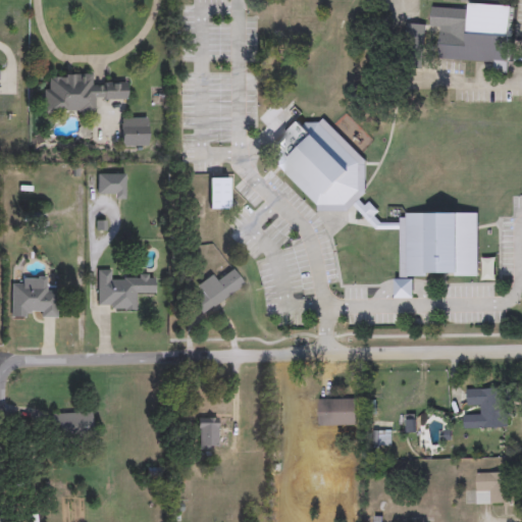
[(439,60),(440,28),(430,28),(431,8),(469,10),(469,2),(462,2),(462,0),(500,0),(500,5),(512,6),(509,73),(494,72),(494,62),(439,60)]
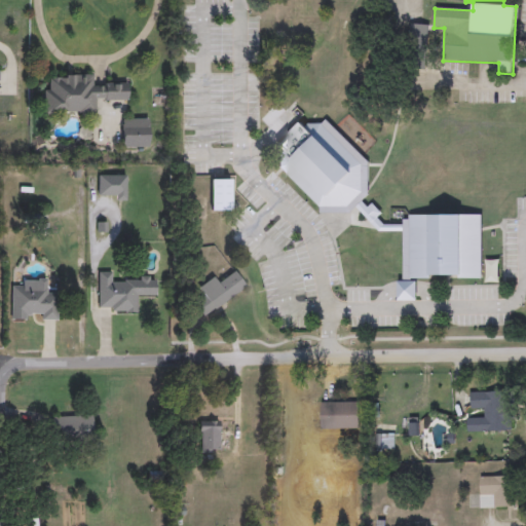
[(426,26),(426,42),(410,42),(410,26),(426,26)]
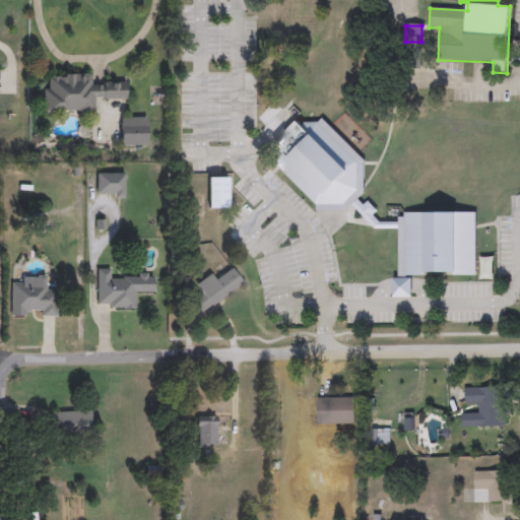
[(44,114),(44,84),(50,84),(50,74),(91,74),(91,83),(126,83),(126,101),(93,101),(93,114),(44,114)]
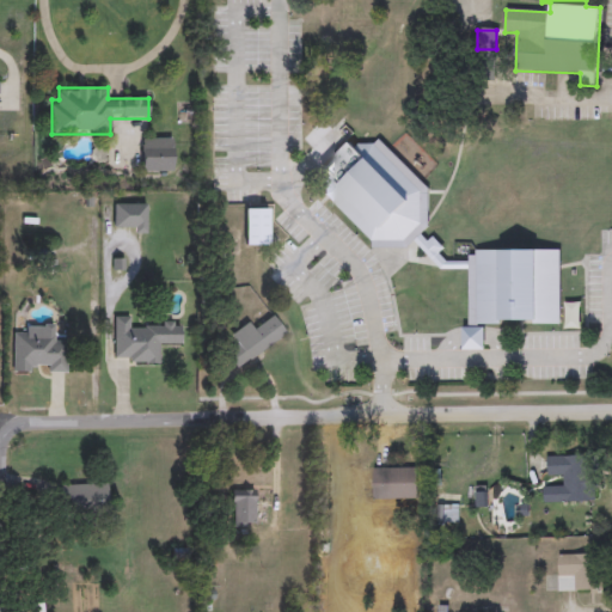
[(172,139),(172,171),(141,171),(141,139),(172,139)]
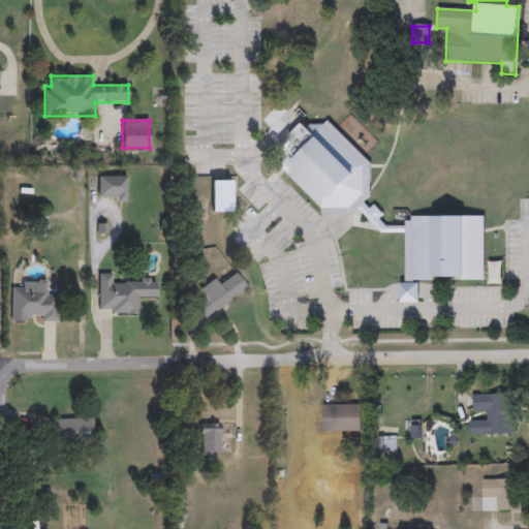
[(370,197),(350,215),(324,215),(280,167),(280,145),(300,126),(322,126),(328,120),(370,164),(370,197)]
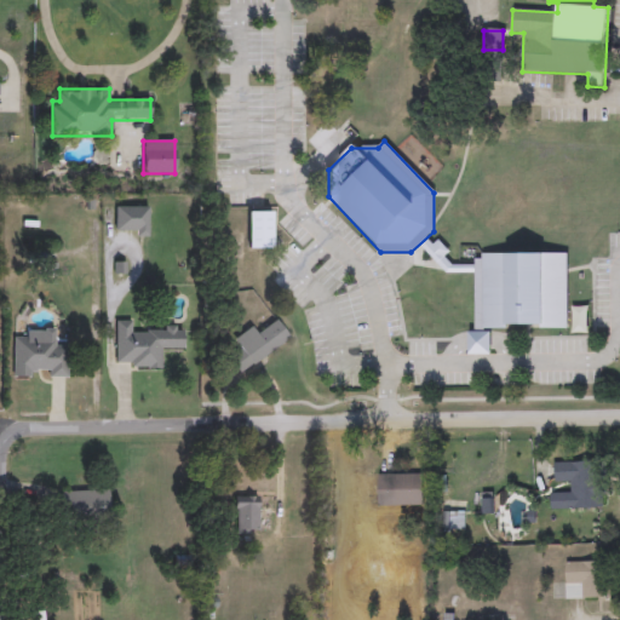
[(115,235),(115,207),(148,207),(148,235),(115,235)]
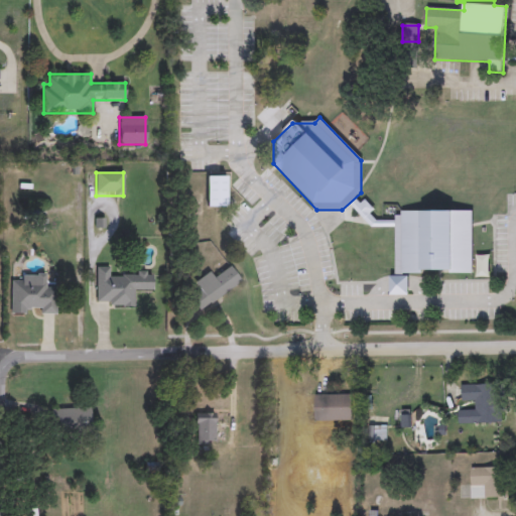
[(226,175),(226,207),(207,207),(207,175),(226,175)]
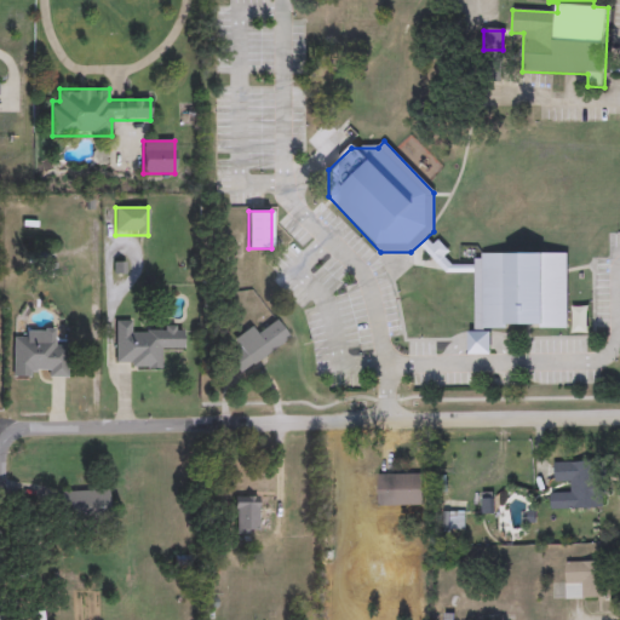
[(475,332),(475,254),(567,254),(567,328),(489,328),(489,355),(468,355),(468,332),(475,332)]
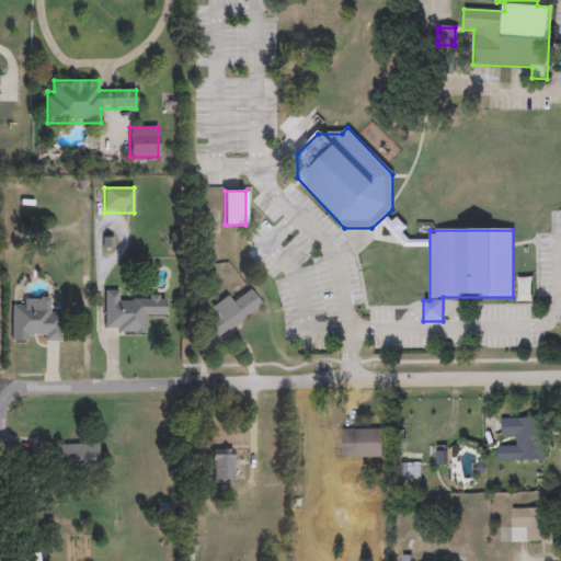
[(210,308),(228,295),(233,302),(251,289),(263,306),(217,339),(207,323),(217,317),(210,308)]
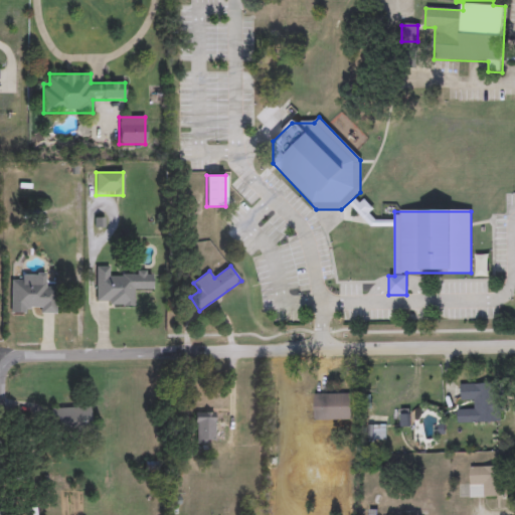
[(96,305),(96,267),(110,267),(110,275),(152,275),(152,292),(133,292),(133,305),(96,305)]
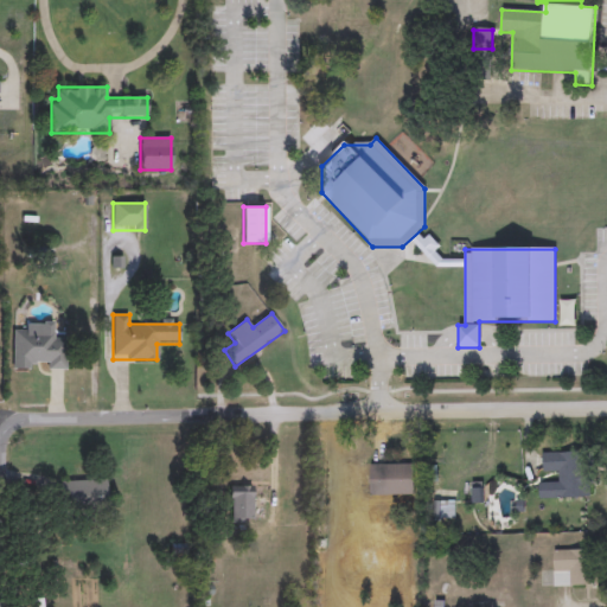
[(13,369),(14,332),(25,332),(25,323),(52,323),(52,336),(65,336),(65,369),(13,369)]
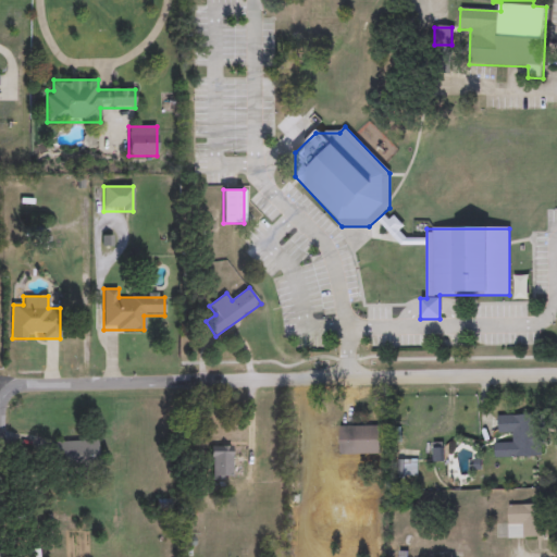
[(541,416),(542,458),(495,459),(494,444),(510,444),(510,435),(496,435),(496,417),(541,416)]
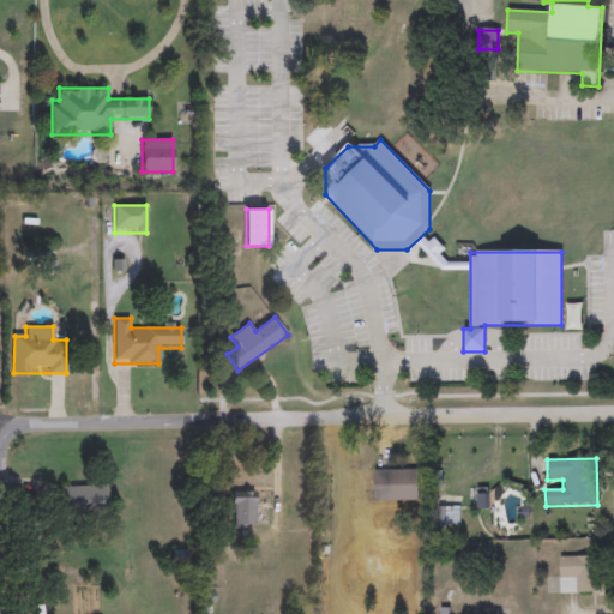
[(417,501),(374,501),(374,471),(417,471),(417,501)]
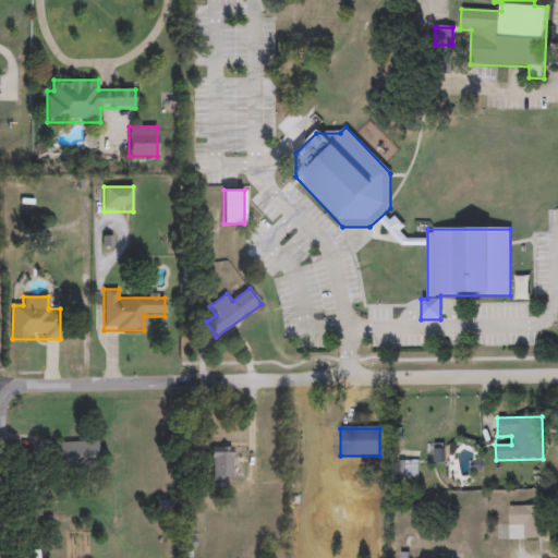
[(57,441),(98,441),(98,465),(57,465),(57,441)]
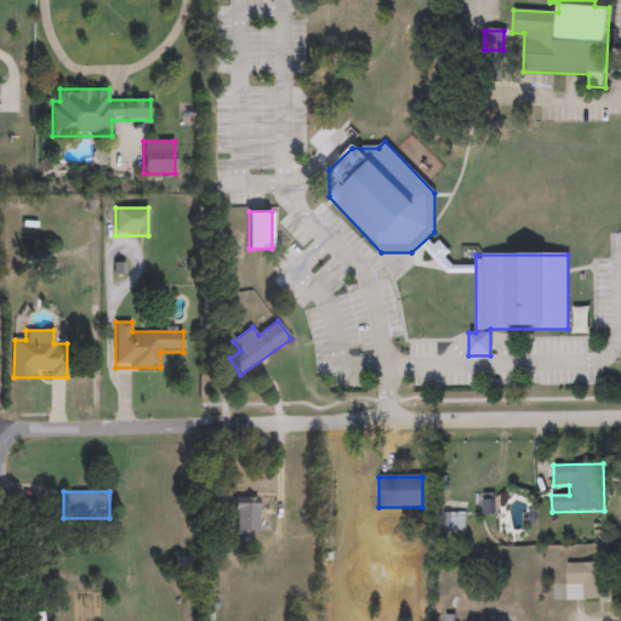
[(258,497),(258,534),(235,534),(235,497),(258,497)]
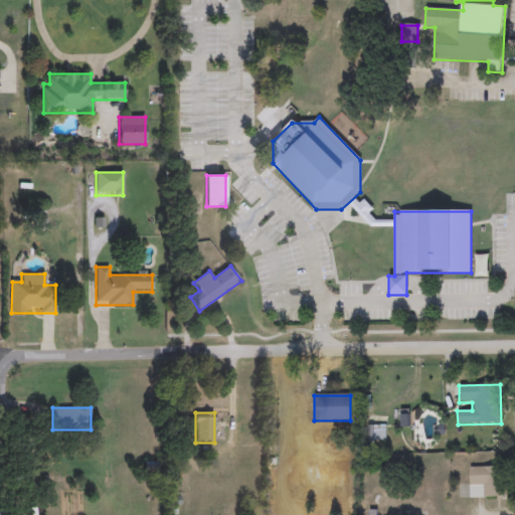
[(469,498),(469,468),(499,468),(499,498),(469,498)]
